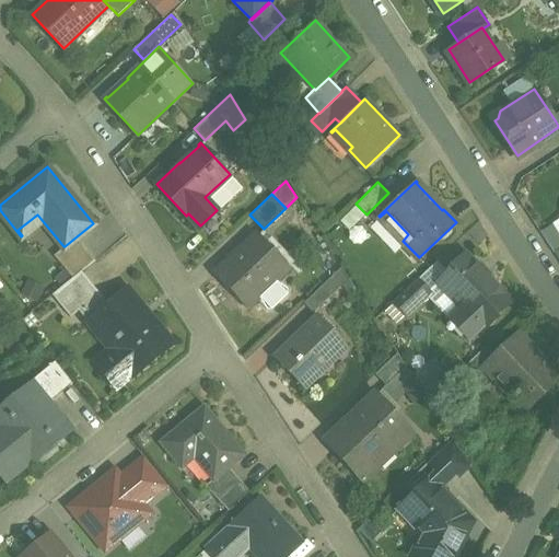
[(257,233),(214,273),(247,306),(289,266),(257,233)]
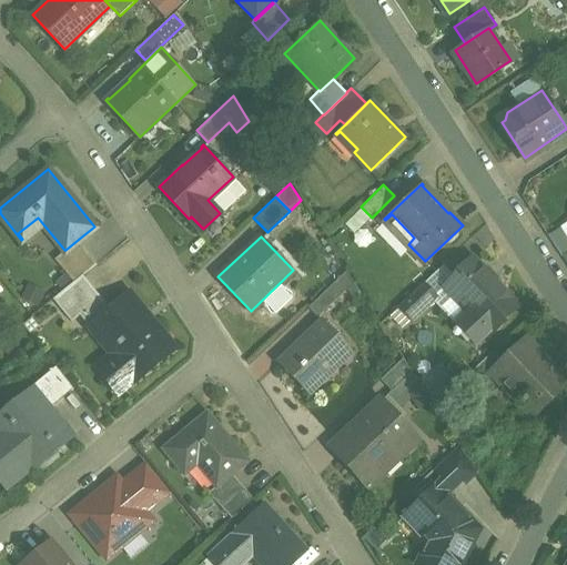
[(78,240),(66,250),(64,250),(54,258),(73,281),(82,274),(95,262),(78,240)]
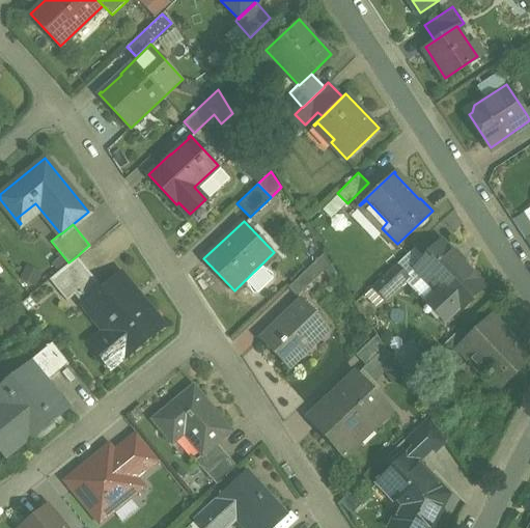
[(442,241),(416,266),(449,301),(475,276),(442,241)]
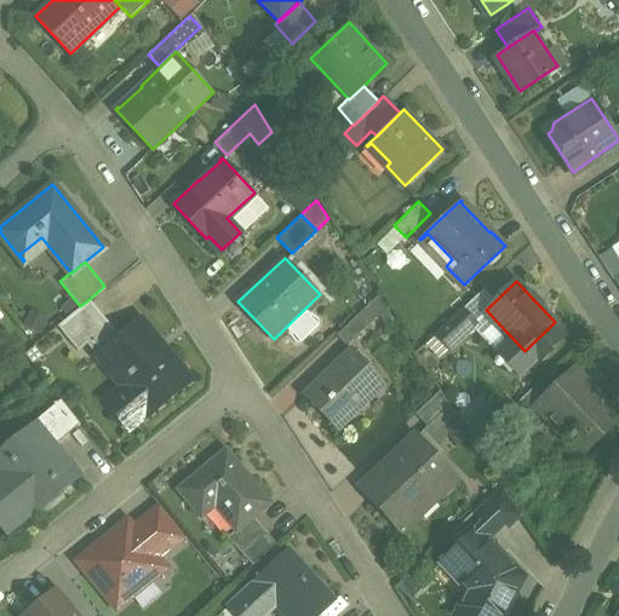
[(378,294),(337,334),(347,345),(379,314),(387,324),(395,320),(378,294)]
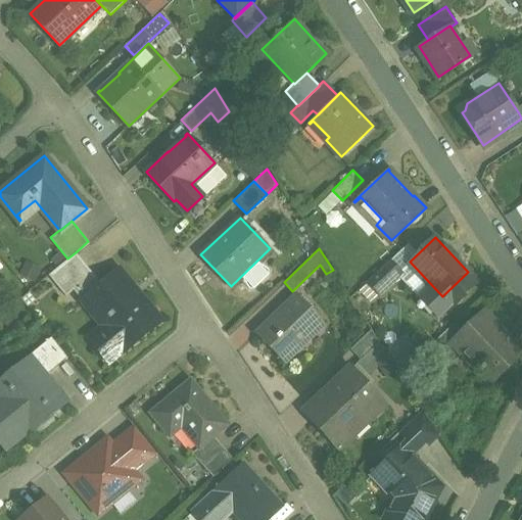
[(100,282),(76,252),(67,258),(53,270),(69,289),(64,293),(65,295),(74,289),(81,298),(86,294),(100,282)]
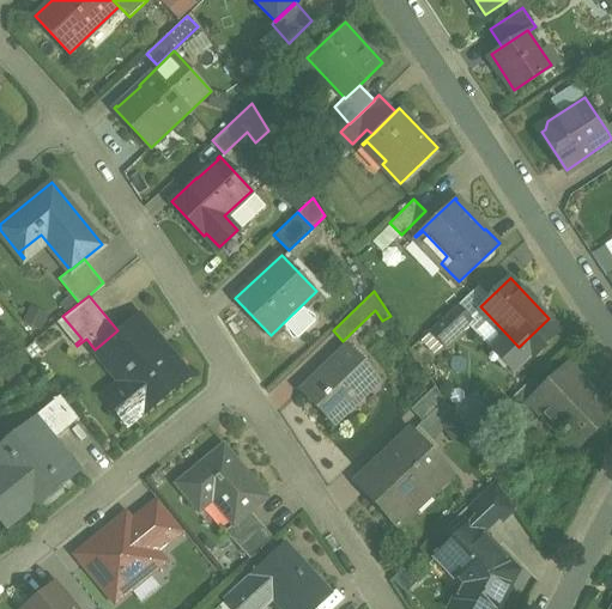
[(456,303),(431,327),(447,343),(472,320),(456,303)]
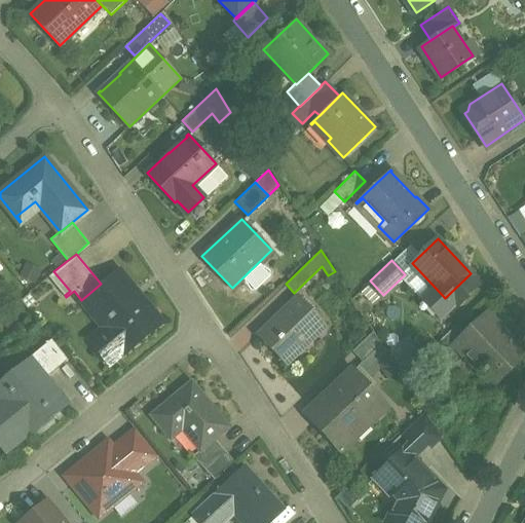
[(162,322),(119,269),(101,284),(86,296),(115,331),(96,347),(108,364),(123,351),(124,352),(162,322)]
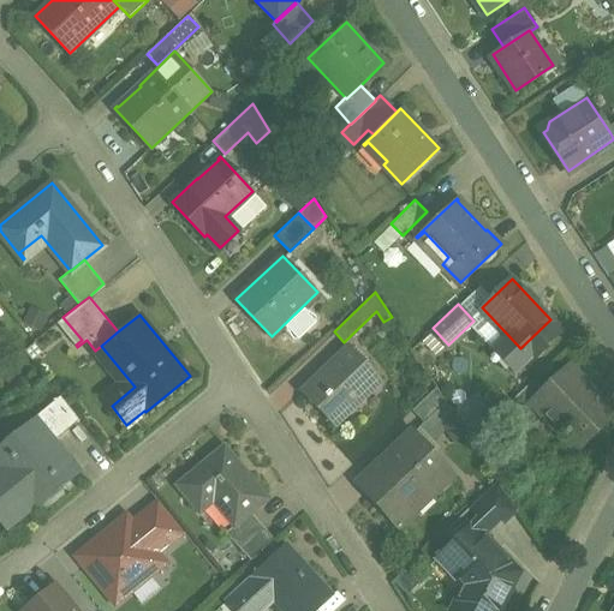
[(349,346),(302,391),(333,425),(335,423),(332,419),(361,391),(364,395),(381,379),(349,346)]
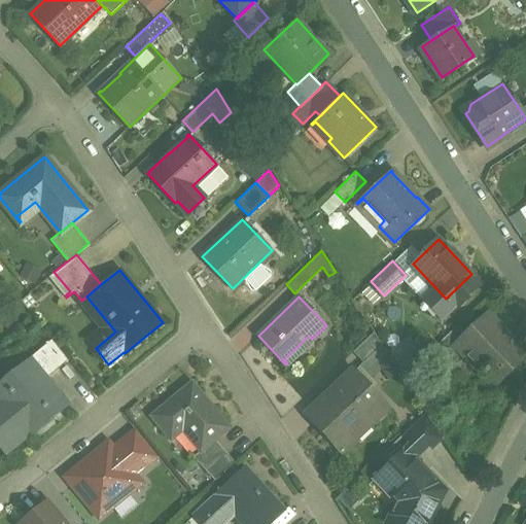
[(465,334),(455,344),(456,345),(494,385),(512,369),(507,364),(522,351),(509,338),(507,338),(497,327),(500,325),(488,312),(465,334)]
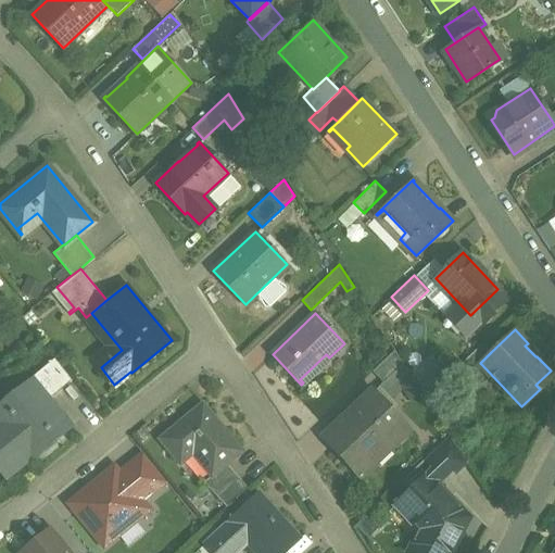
[(482,343),(459,364),(469,374),(481,364),(480,363),(491,352),(482,343)]
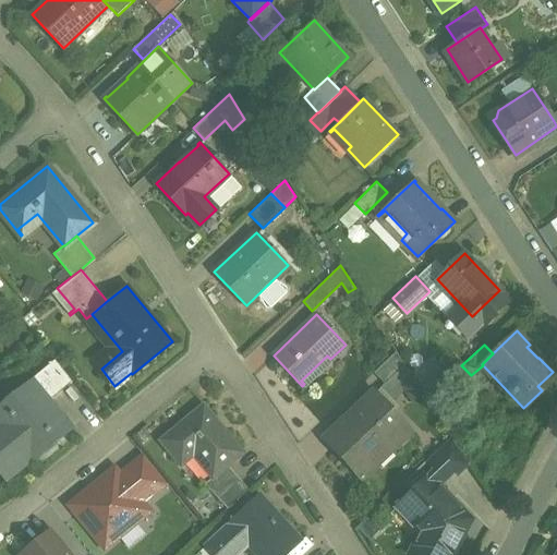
[(396,350),(374,372),(385,383),(404,364),(396,350)]
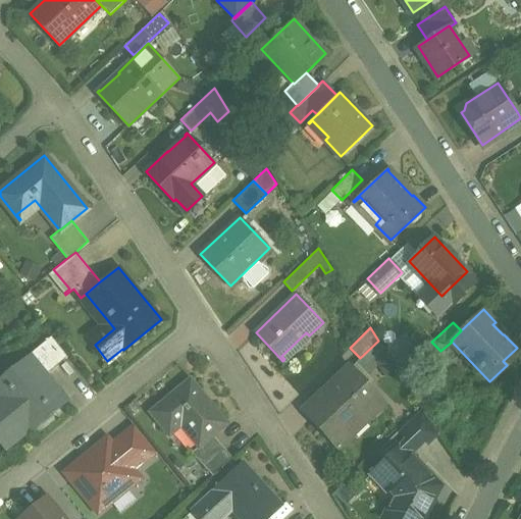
[(51,335),(28,355),(30,358),(31,357),(45,374),(67,356),(51,335)]
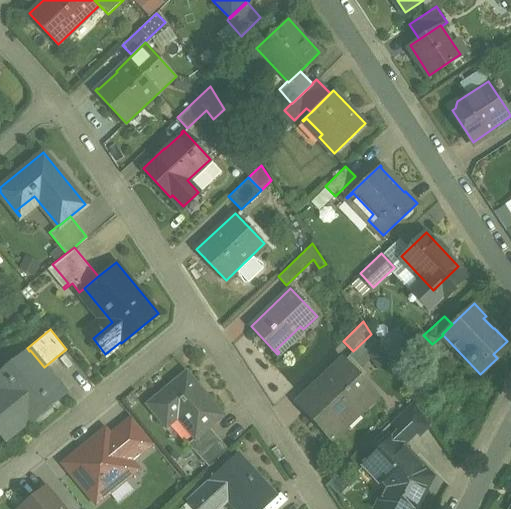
[(29,351),(1,373),(10,384),(0,391),(0,430),(6,438),(29,419),(28,418),(64,391),(44,367),(30,350),(29,351)]
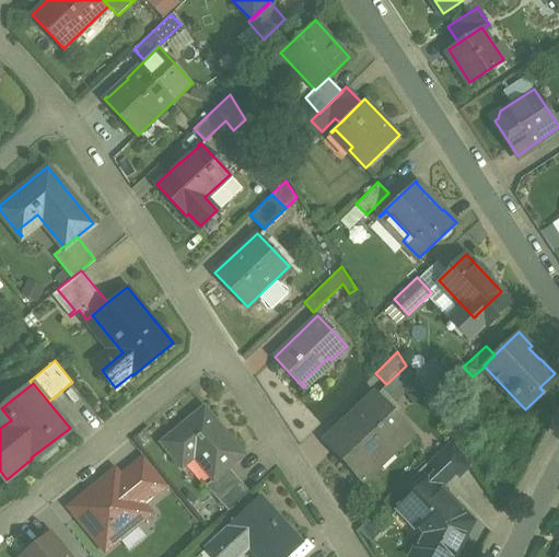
[(412,430),(376,392),(325,441),(361,479),(362,478),(364,482),(381,466),(373,457),(392,440),(397,445),(412,430)]
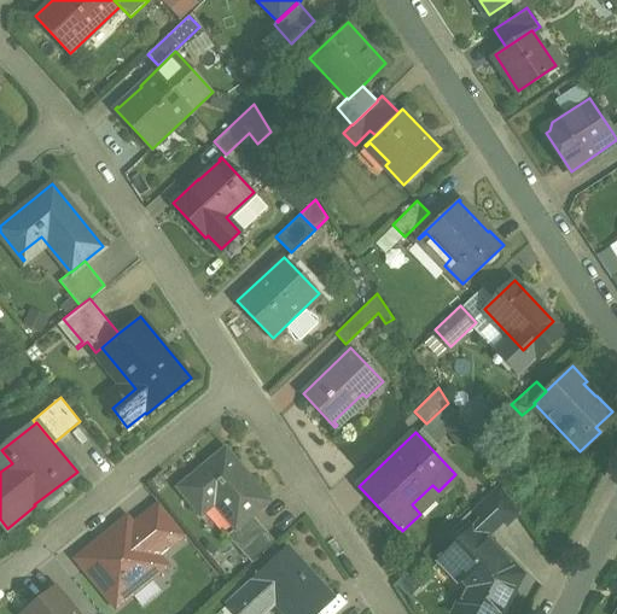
[(267,501),(225,449),(179,486),(192,503),(207,492),(236,527),(267,501)]
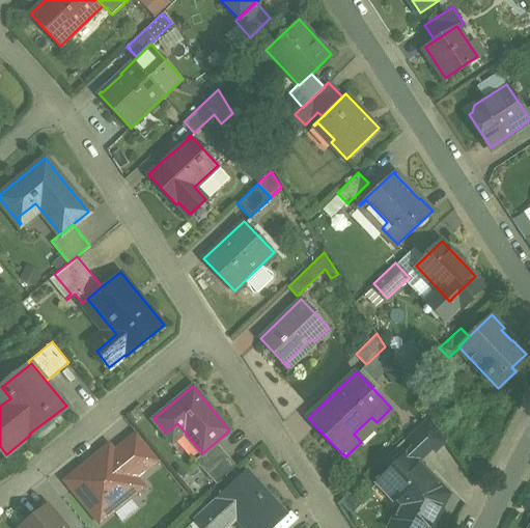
[(429,415),(406,437),(423,455),(433,446),(435,449),(446,440),(429,415)]
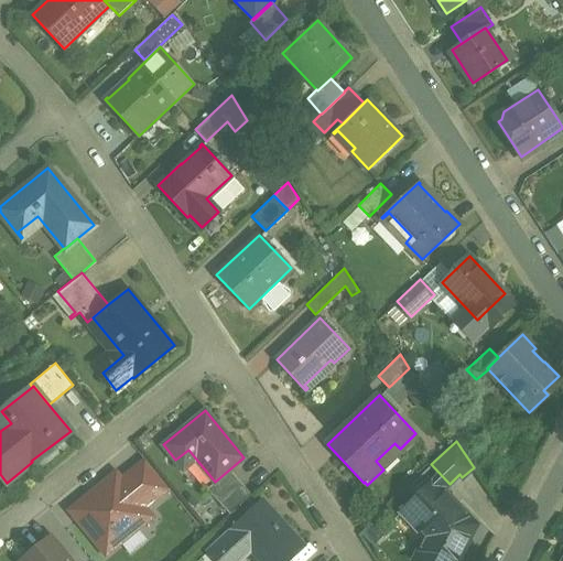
[(142,506),(166,486),(145,459),(120,478),(115,472),(69,508),(105,552),(150,515),(142,506)]
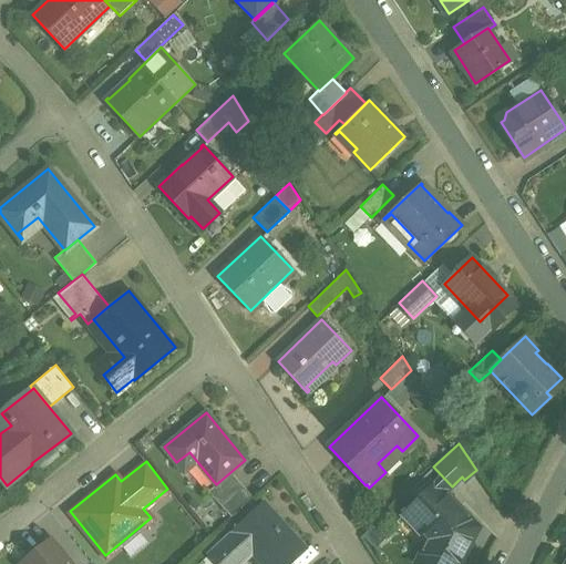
[(436,483),(403,514),(451,563),(465,550),(460,544),(477,526),(436,483)]
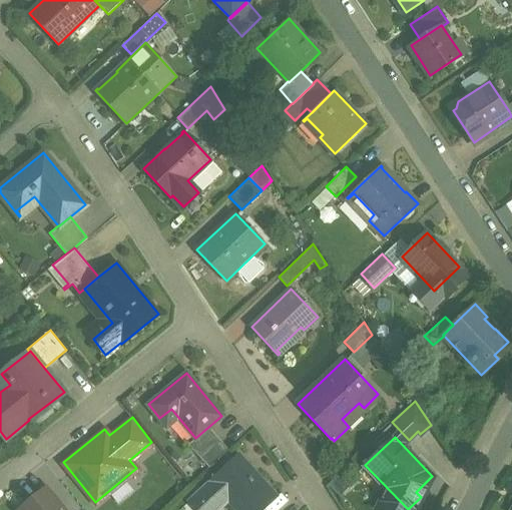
[(218,439),(199,457),(208,467),(227,449),(218,439)]
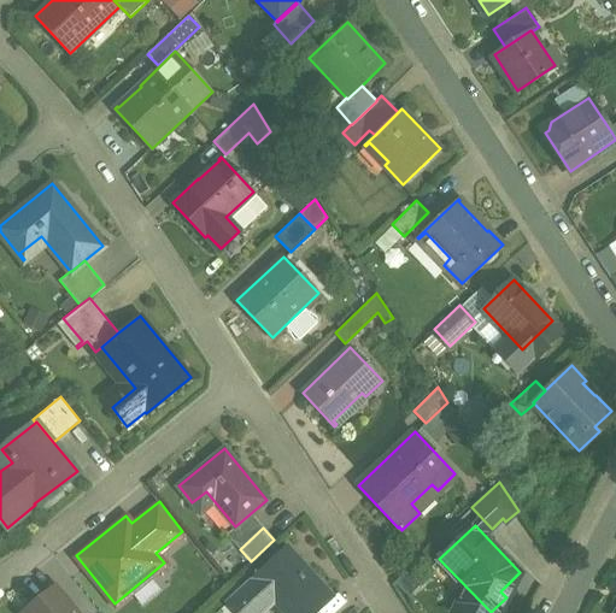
[(332,595),(287,548),(230,600),(232,601),(239,594),(256,612),(260,612),(274,601),(285,612),(312,612),(314,612),(332,595)]
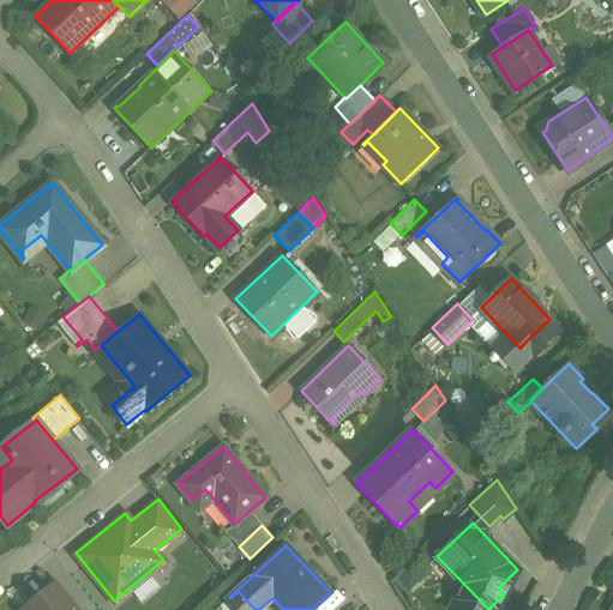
[(80,609),(55,579),(16,609),(80,609)]
